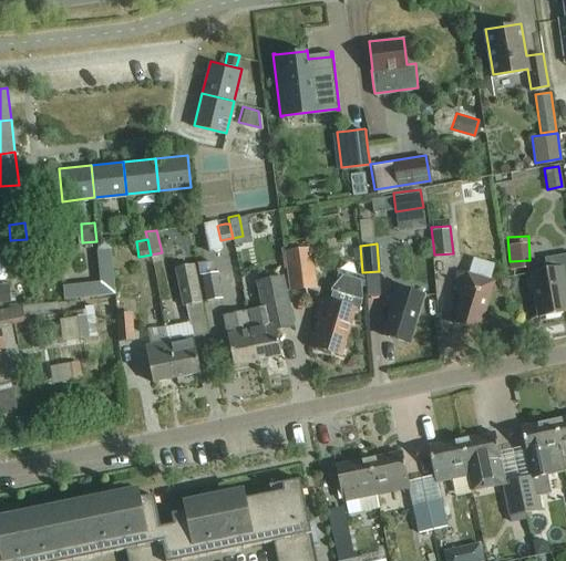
[(62,283),(63,295),(114,291),(110,246),(96,247),(100,280),(62,283)]
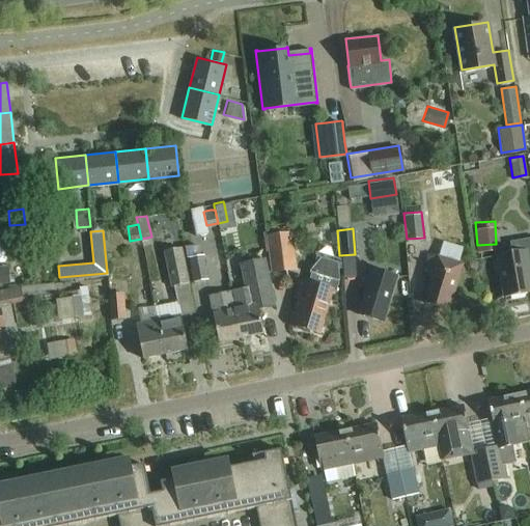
[(289,230),(265,233),(270,272),(295,269),(289,230)]
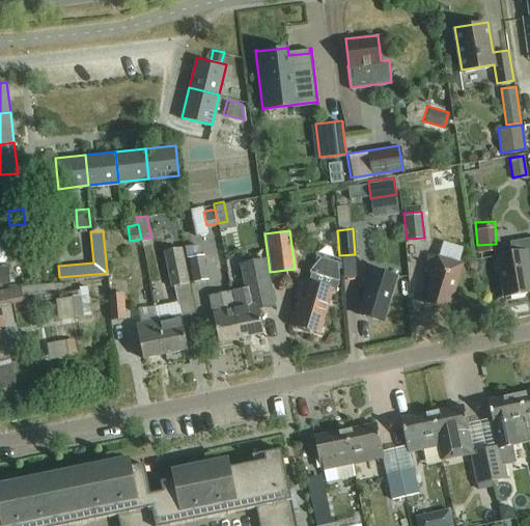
[(529,263),(529,236),(509,240),(511,251),(497,253),(504,295),(529,289),(529,279),(527,264),(529,263)]
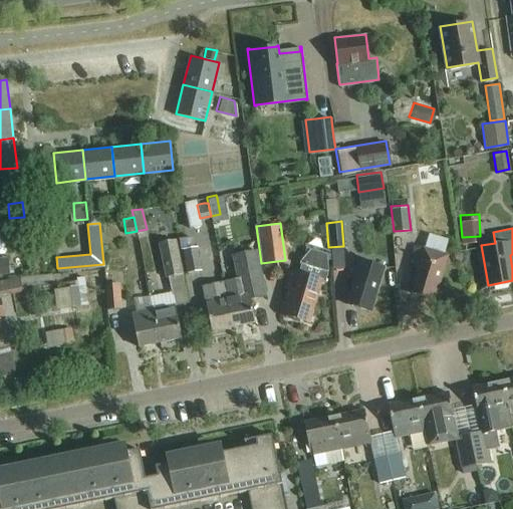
[(28,239),(29,252),(44,251),(43,238),(28,239)]
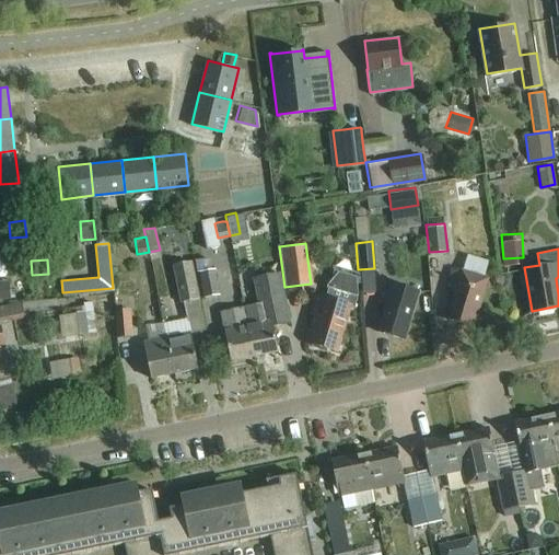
[(177,301),(184,299),(198,297),(190,261),(171,264),(177,301)]
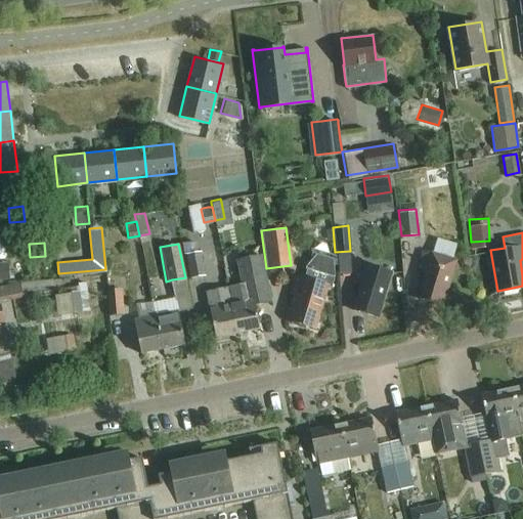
[(456,259),(424,249),(419,267),(427,270),(419,296),(442,303),(456,259)]
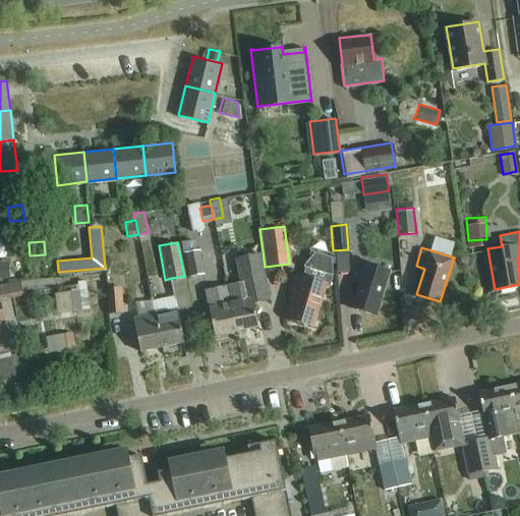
[(199,248),(184,251),(188,275),(204,272),(199,248)]
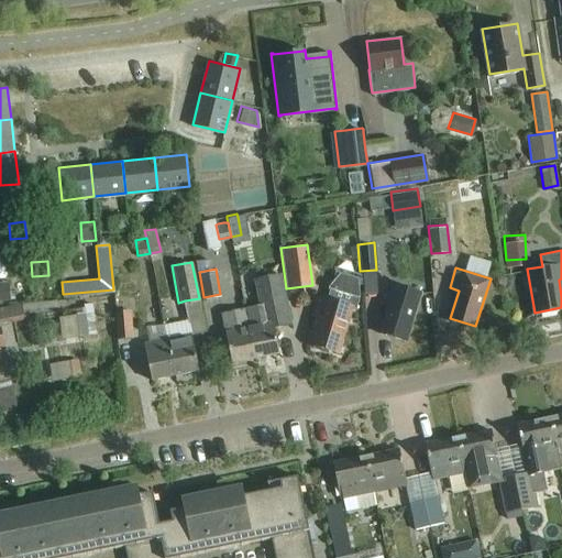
[(260,303),(245,306),(255,357),(278,351),(273,321),(289,318),(281,272),(254,277),(260,303)]
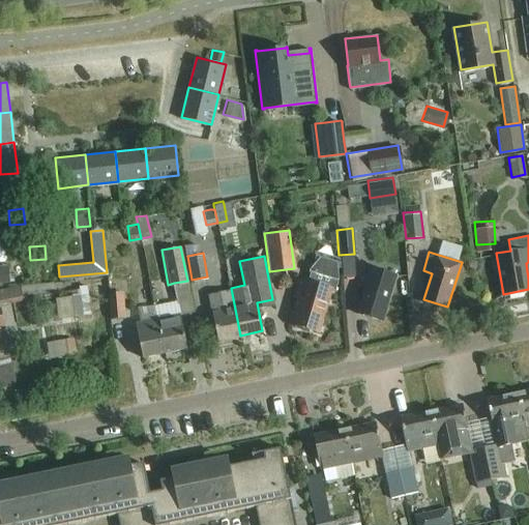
[(290,322),(295,324),(319,331),(332,288),(334,289),(339,276),(338,264),(324,260),(312,269),(315,274),(314,280),(300,276),(294,295),(297,295),(295,304),(297,305),(295,312),(293,311),(290,322)]
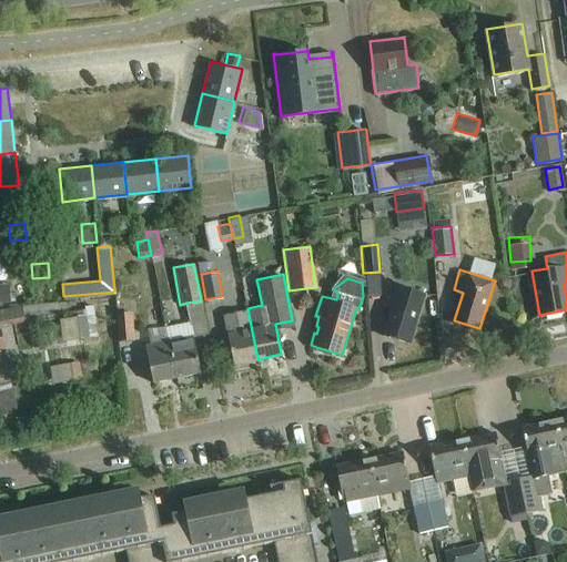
[(0,302),(6,300),(10,300),(10,298),(8,284),(8,282),(6,282),(0,282),(0,302)]
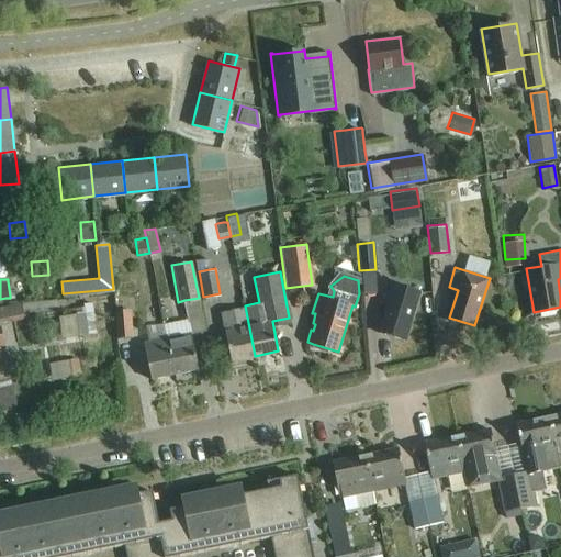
[(421,291),(385,280),(380,300),(389,302),(380,331),(406,338),(421,291)]
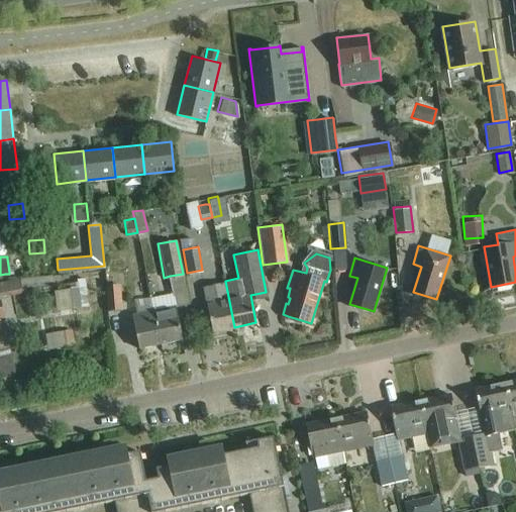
[(78,285),(67,286),(70,307),(88,305),(85,276),(77,277),(78,285)]
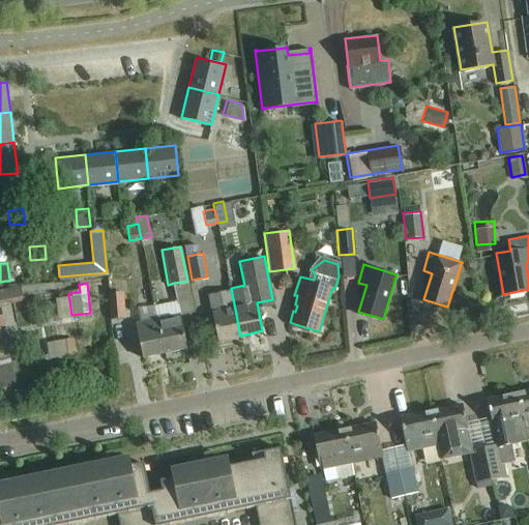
[(0,325),(4,324),(0,303),(0,297),(11,295),(9,286),(0,288),(0,325)]
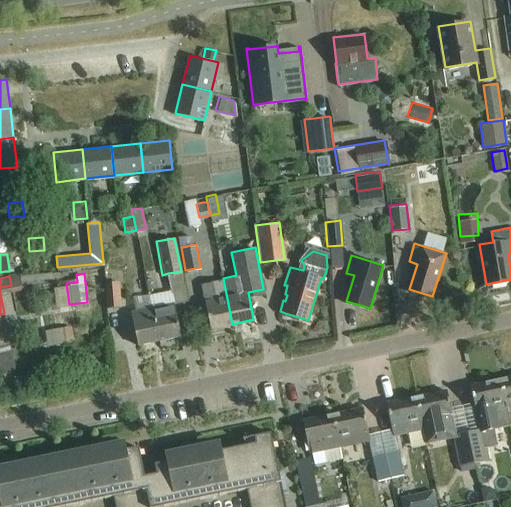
[(232,324),(223,278),(201,283),(204,296),(211,328),(232,324)]
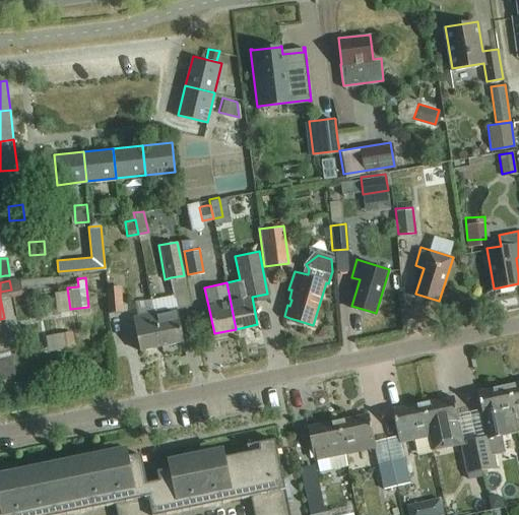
[(121,284),(106,286),(108,312),(123,310),(121,284)]
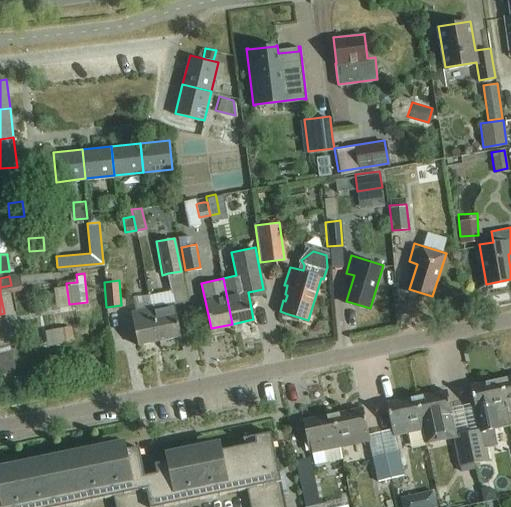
[(153,306),(152,306),(159,339),(180,334),(174,302),(173,301),(171,289),(150,293),(153,306)]
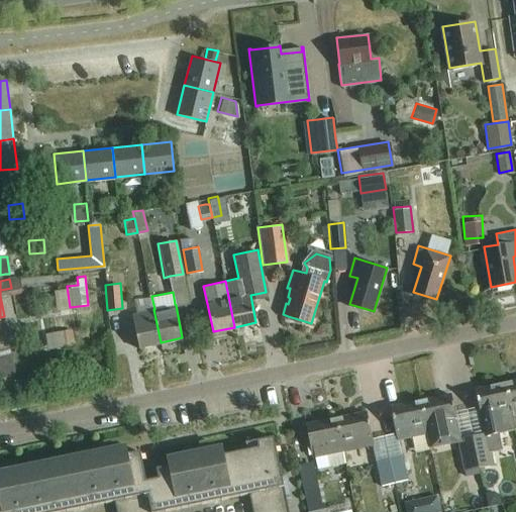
[(161,342),(153,309),(132,314),(139,346),(161,342)]
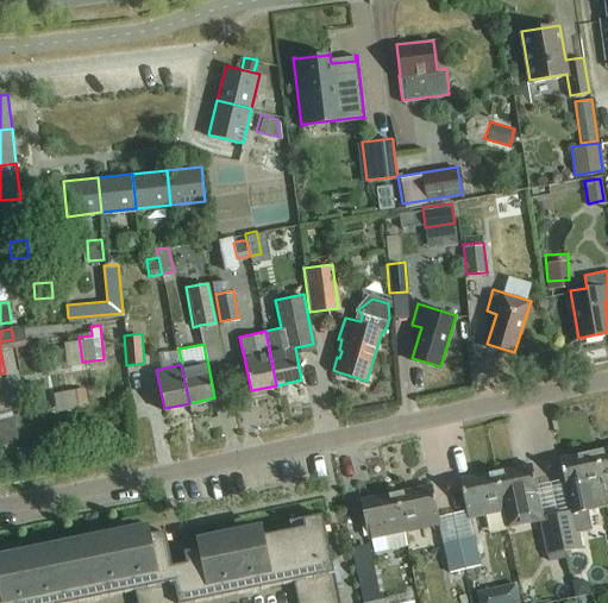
[(70,390),(74,404),(87,402),(85,388),(70,390)]
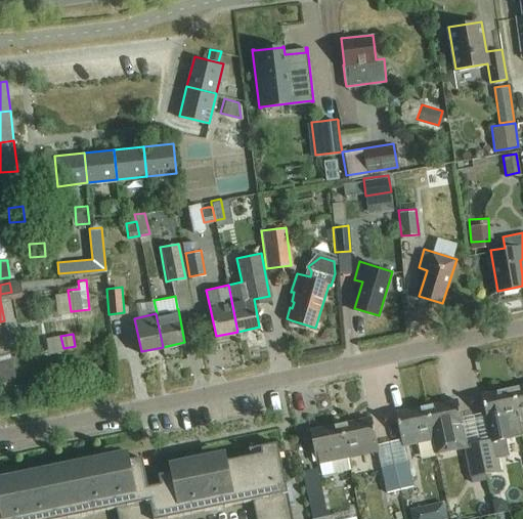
[(18,391),(30,392),(42,390),(39,378),(27,381),(27,383),(16,382),(18,391)]
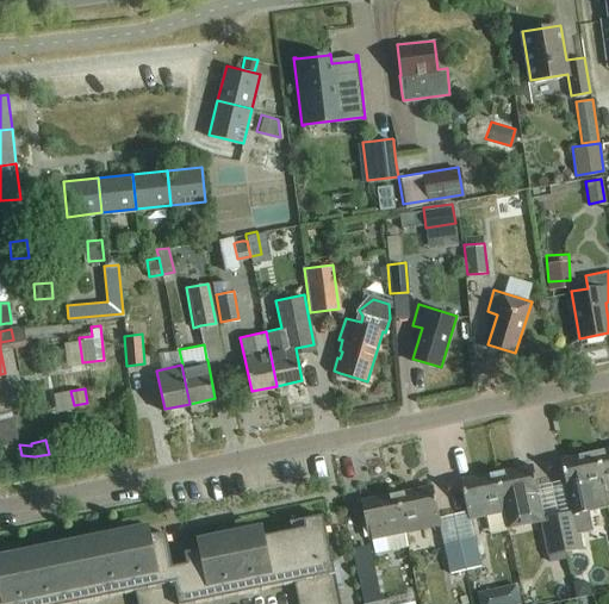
[(608,446),(596,449),(603,489),(604,489),(608,486),(608,446)]
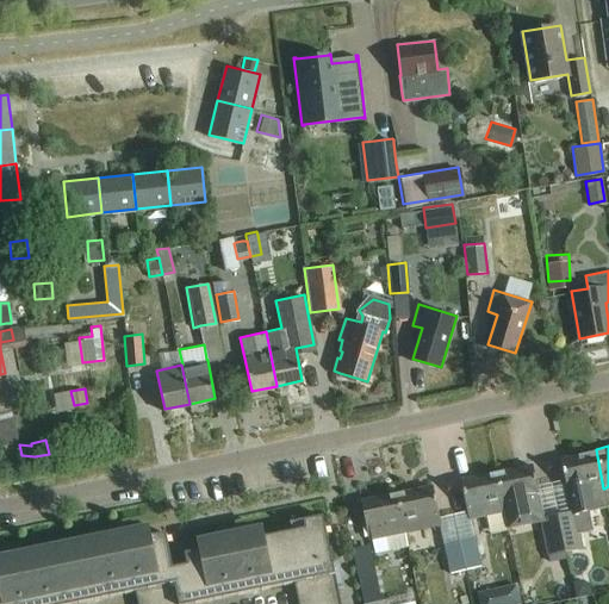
[(571,511),(558,514),(565,549),(580,546),(578,531),(591,528),(588,509),(608,504),(604,489),(603,489),(596,449),(560,458),(571,511)]
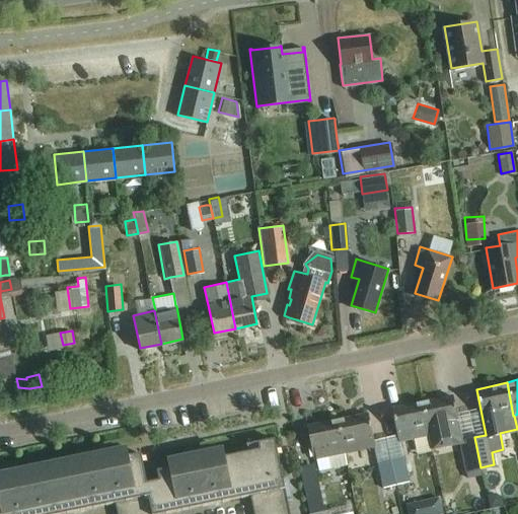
[(431,445),(461,438),(452,394),(422,400),(427,423),(429,433),(431,445)]
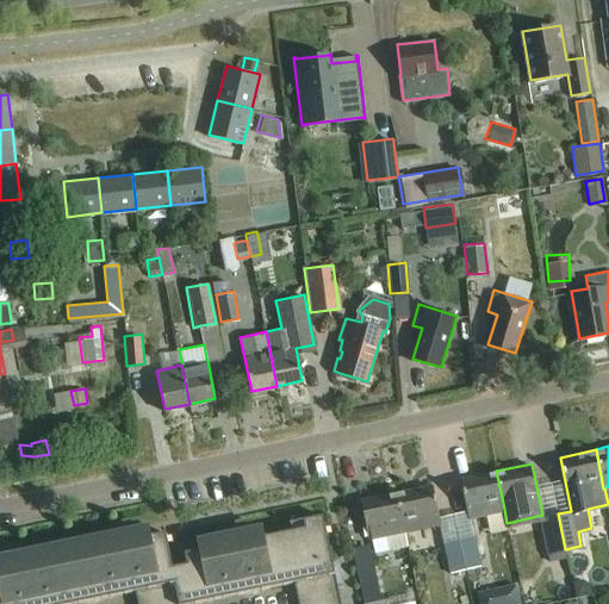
[(502,497),(496,471),(460,478),(467,516),(504,509),(502,497)]
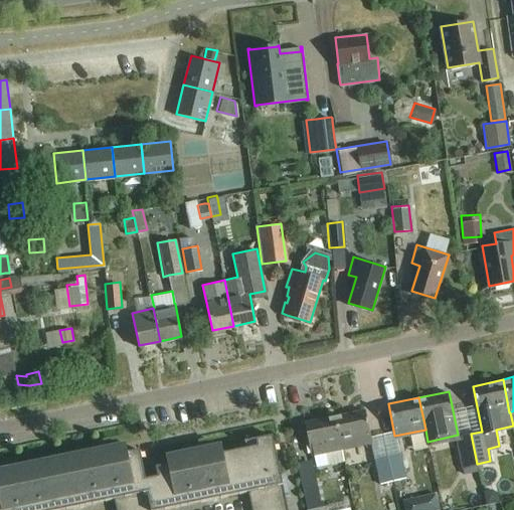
[(364,408),(334,414),(339,438),(338,438),(341,447),(371,441),(364,408)]
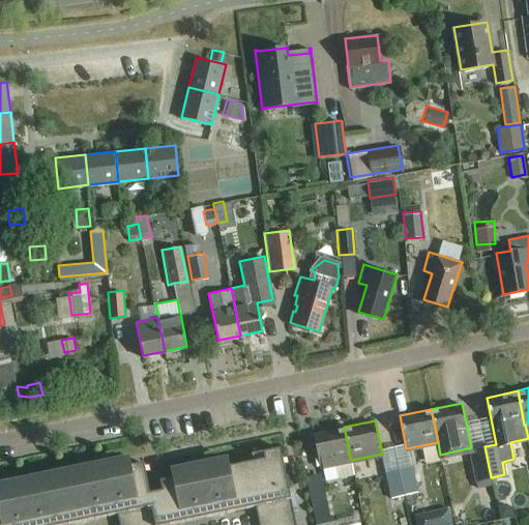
[(339,453),(348,450),(349,450),(344,427),(313,434),(320,467),(341,462),(339,453)]
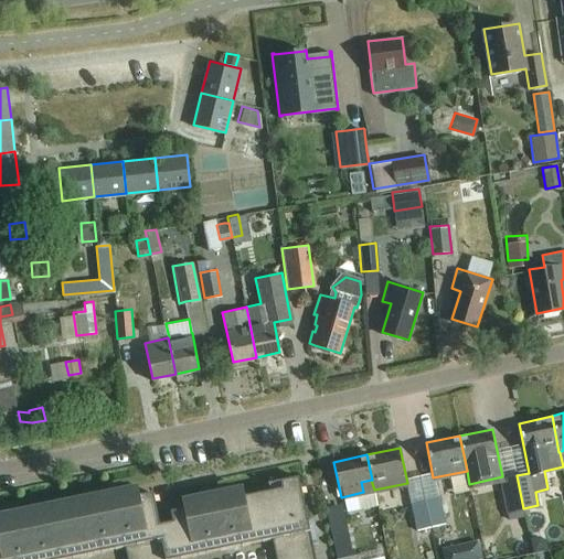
[(6,514),(8,522),(0,523),(0,558),(56,558),(125,545),(127,558),(167,558),(272,537),(276,558),(316,558),(298,475),(279,479),(282,486),(231,497),(230,490),(195,496),(197,504),(170,509),(172,520),(159,523),(152,491),(126,496),(125,488),(6,514)]
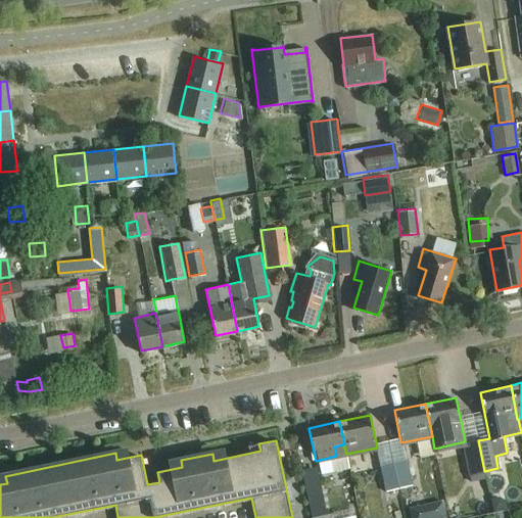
[(469,474),(484,471),(478,440),(463,443),(469,474)]
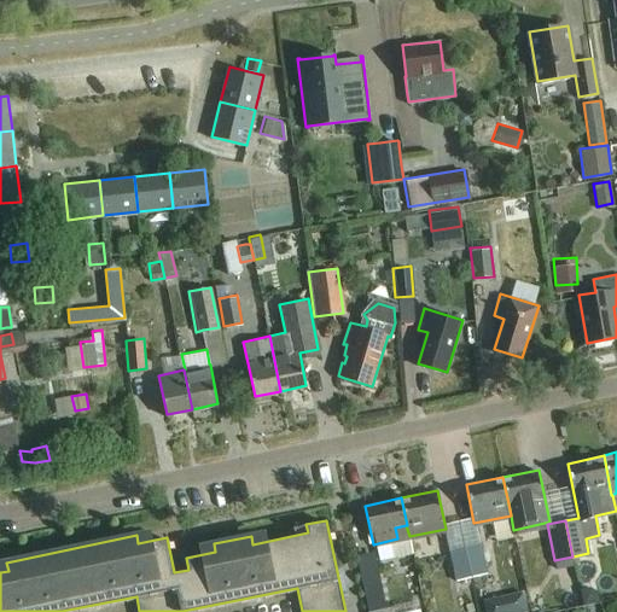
[(464,545),(471,576),(484,572),(478,542),(464,545)]
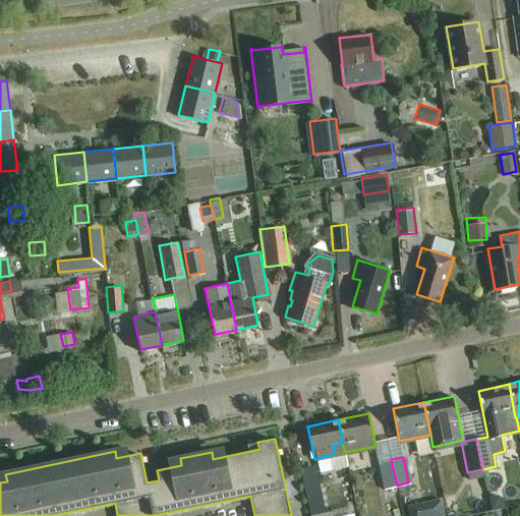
[(397,485),(391,459),(377,463),(382,489),(397,485)]
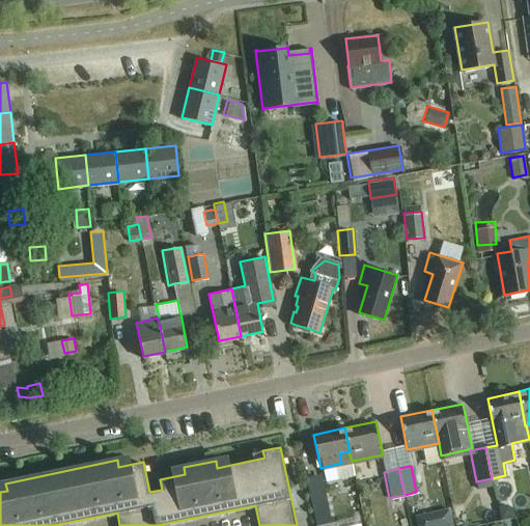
[(306,475),(315,525),(362,525),(363,525),(359,525),(327,525),(322,496),(324,495),(319,473),(306,475)]
